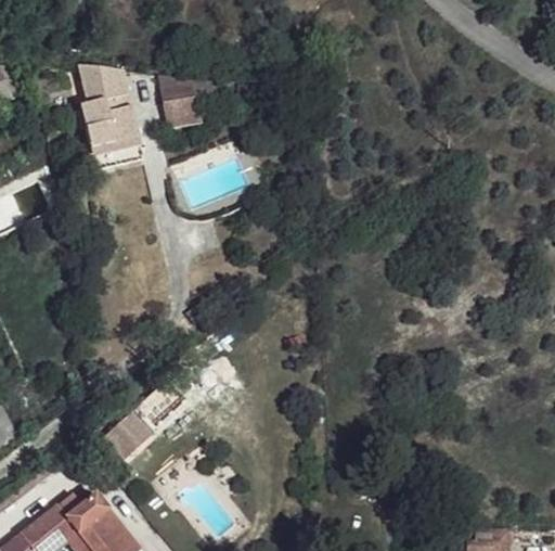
[(5,61),(0,63),(0,69),(10,95),(17,92),(5,61)]
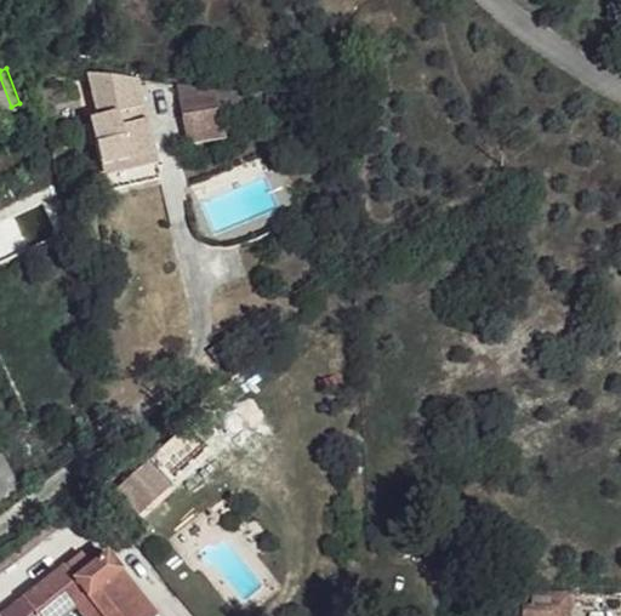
[(86,69),(96,113),(89,115),(91,121),(96,142),(101,165),(155,152),(148,117),(119,124),(115,110),(144,103),(140,77),(86,69)]
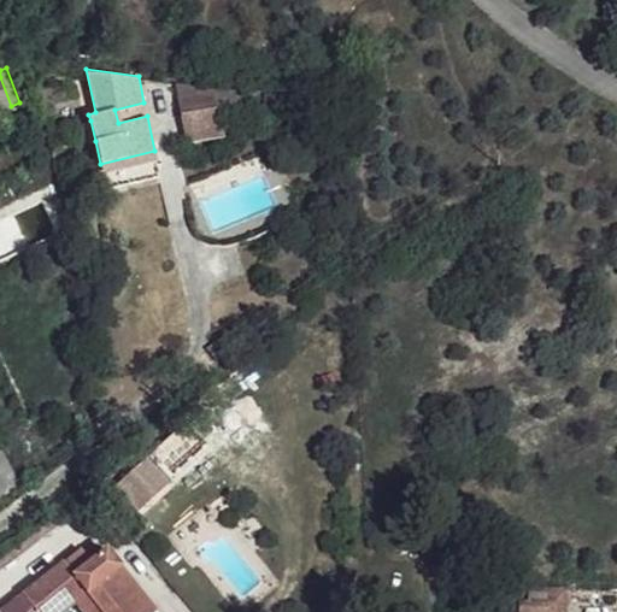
[(0,110),(11,106),(0,77),(0,110)]
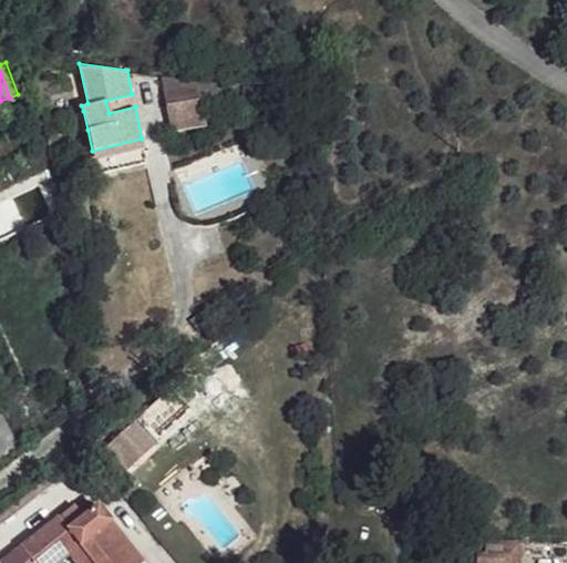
[(196,79),(162,74),(164,85),(196,79)]
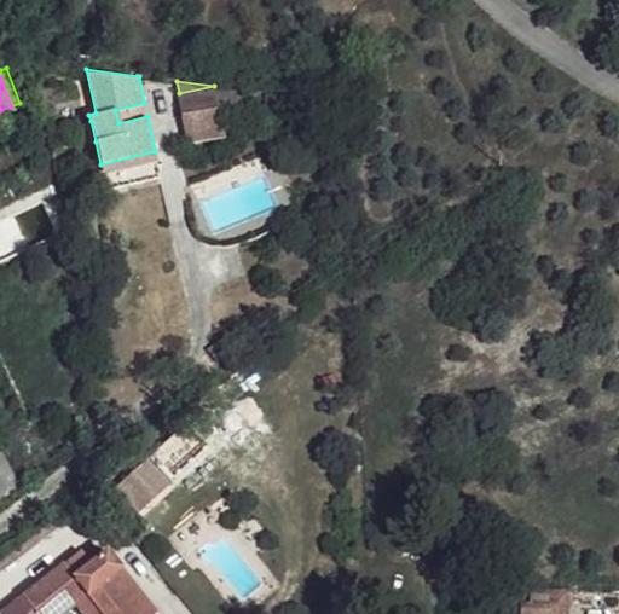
[(179,93),(187,143),(226,137),(220,106),(229,105),(225,87),(214,86),(179,93)]
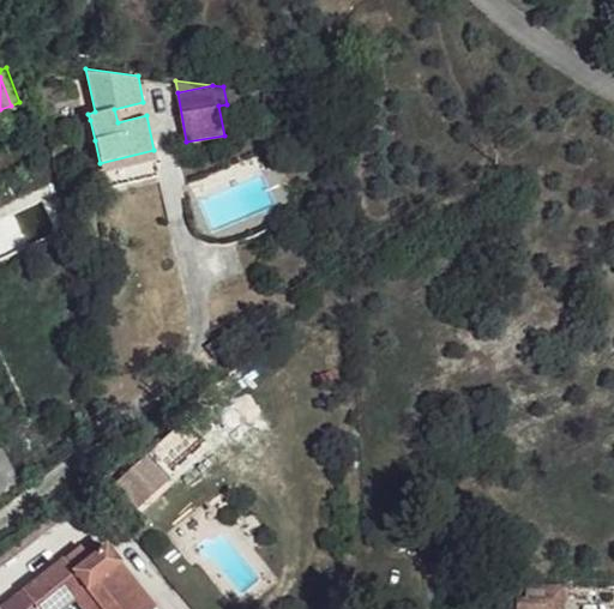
[(251,91),(223,86),(227,104),(253,98),(251,91)]
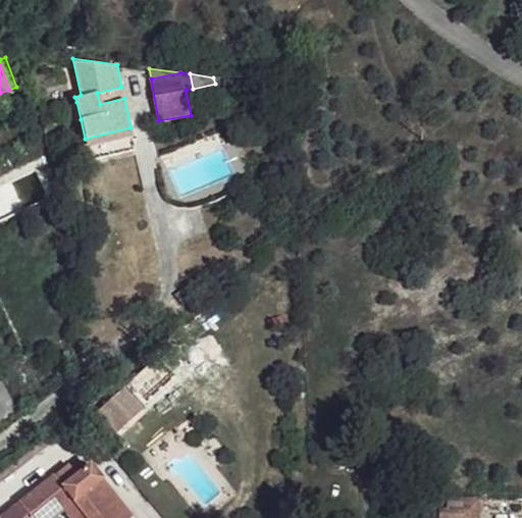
[(121,87),(97,93),(100,104),(124,98),(121,87)]
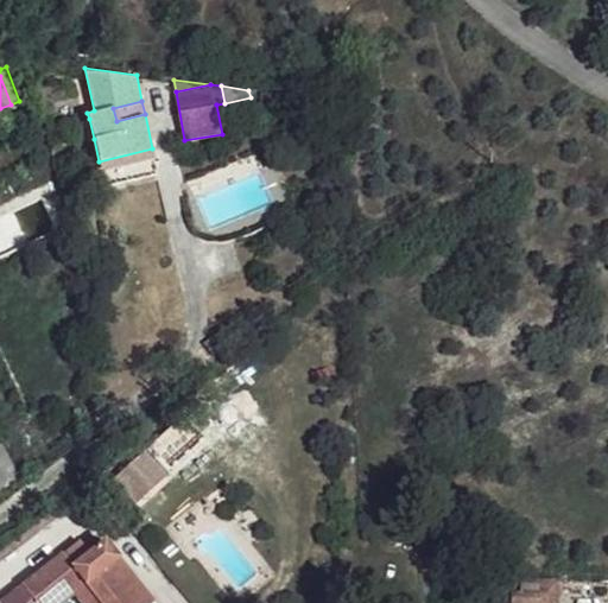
[(89,119),(82,121),(87,140),(94,139),(89,119)]
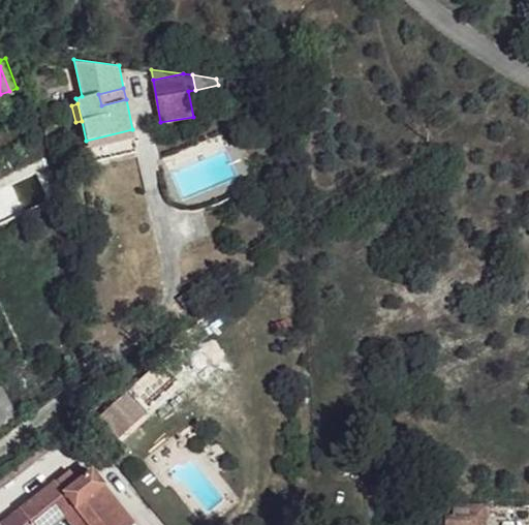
[(132,129),(86,141),(88,147),(133,135),(132,129)]
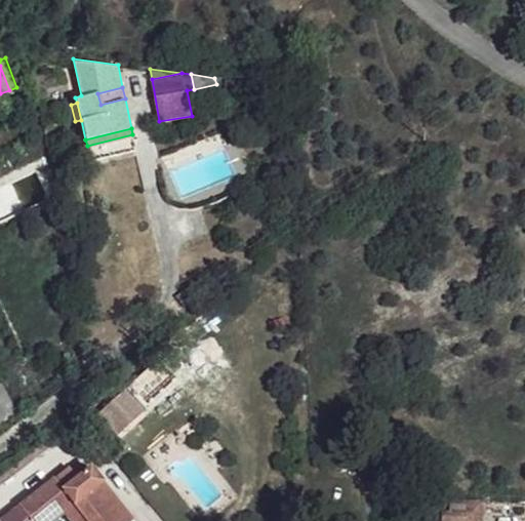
[(0,406),(11,400),(0,378),(0,406)]
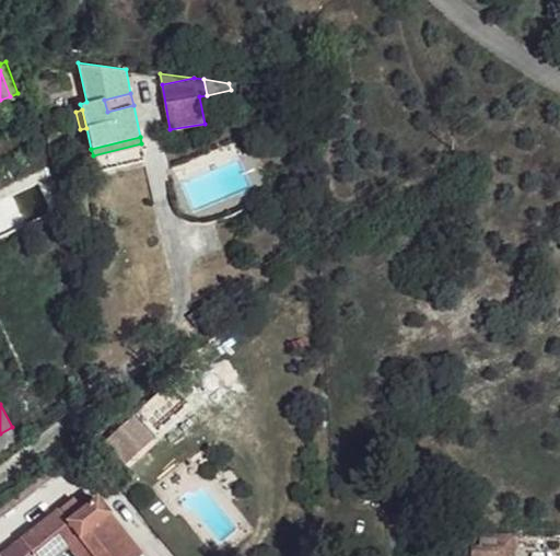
[(137,414),(106,438),(126,464),(156,439),(137,414)]
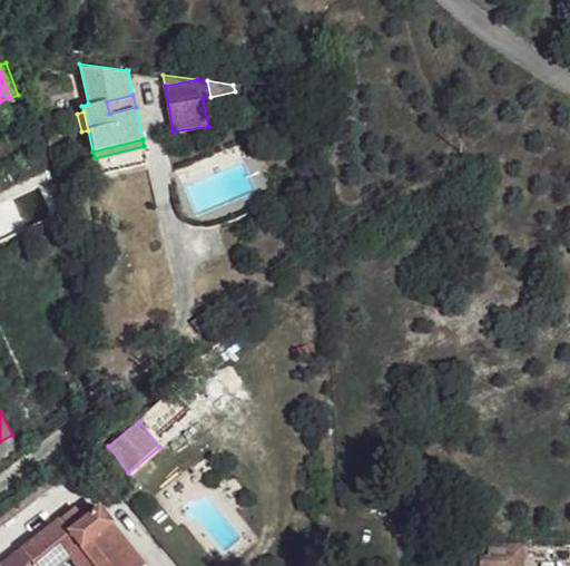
[(12,435),(0,441),(0,457),(19,447),(12,435)]
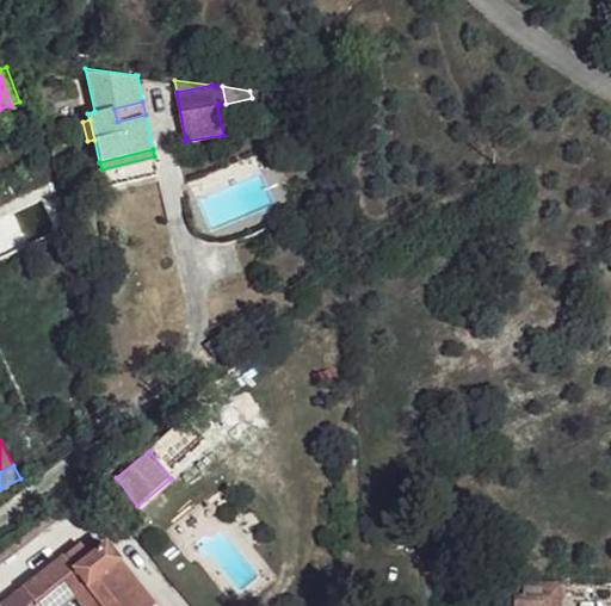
[(79,539),(61,552),(72,566),(88,552),(79,539)]
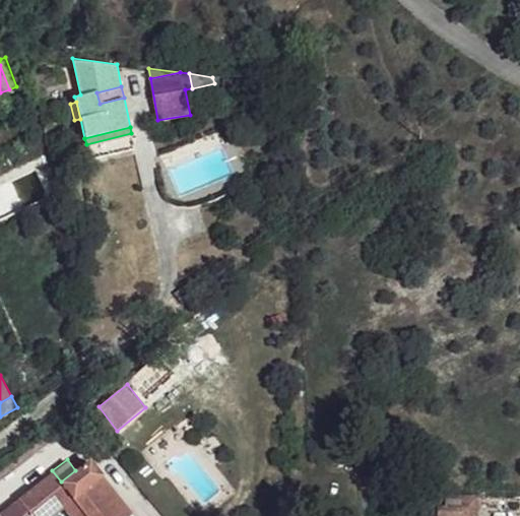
[(0,512),(0,515),(36,515),(67,491),(87,515),(126,515),(130,513),(88,460),(75,470),(61,481),(52,470),(0,512)]
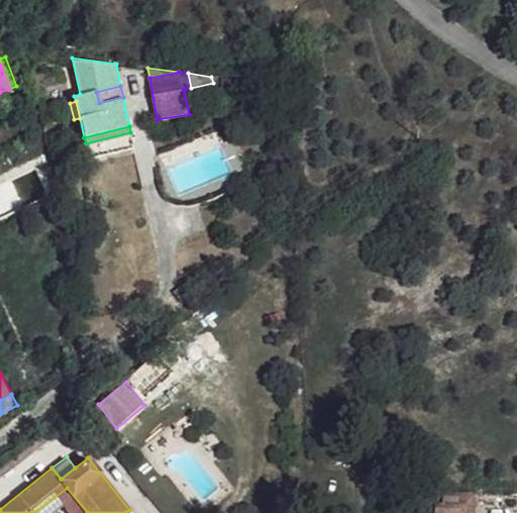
[(87,512),(67,488),(35,512),(46,512),(63,501),(72,512),(87,512)]
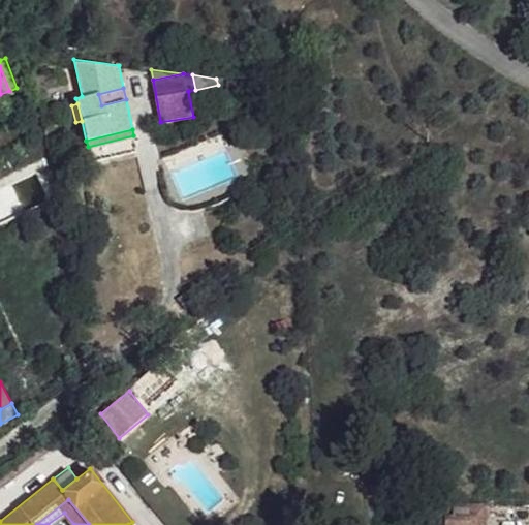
[(455,503),(454,514),(478,513),(478,503),(455,503)]
